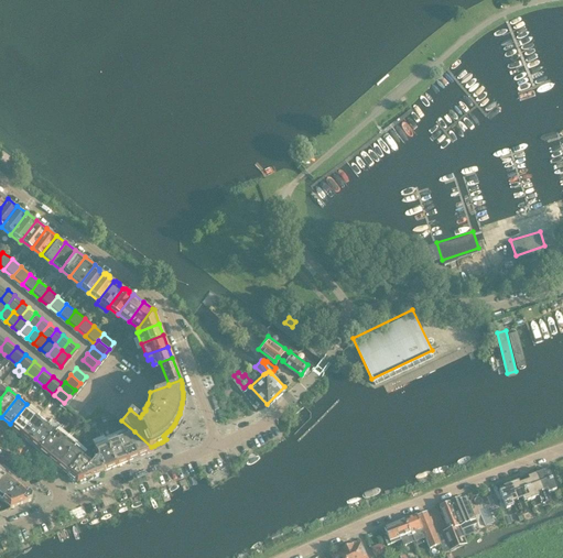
[(26,404),(10,424),(20,433),(36,412),(26,404)]
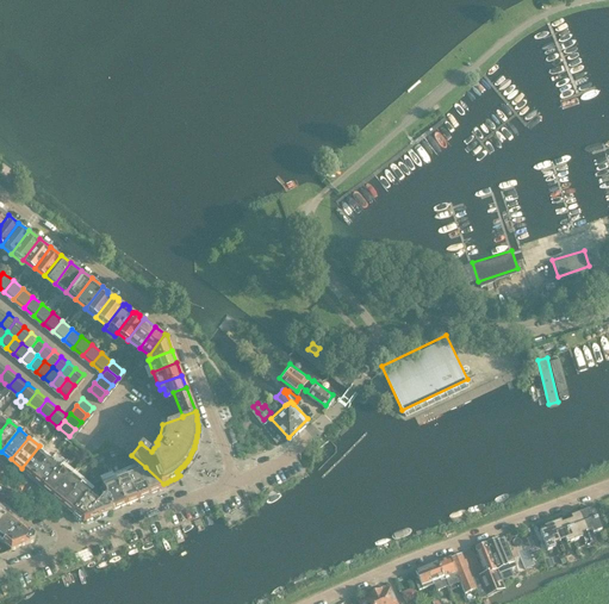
[(39,446),(22,468),(32,477),(50,454),(39,446)]
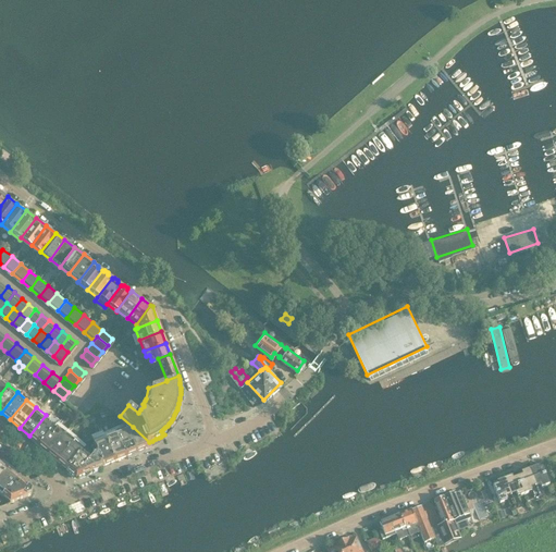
[(46,415),(29,436),(38,442),(54,422),(46,415)]
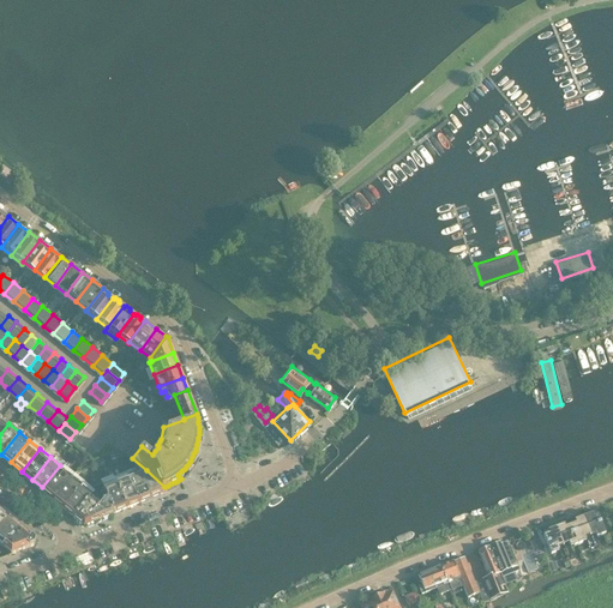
[(60,465),(42,487),(52,495),(71,473),(61,464),(60,465)]
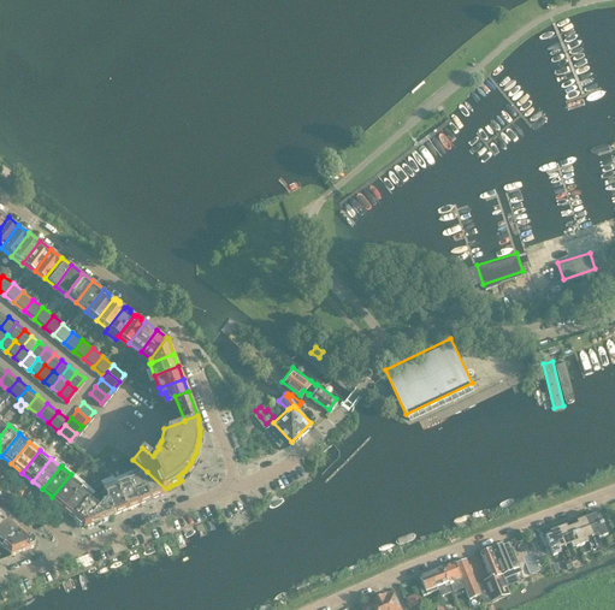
[(139,467),(126,472),(137,501),(151,496),(141,473),(139,467)]
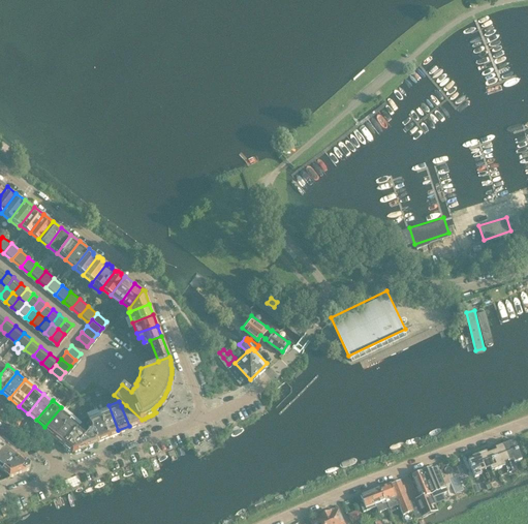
[(109,405),(97,409),(107,434),(118,430),(109,405)]
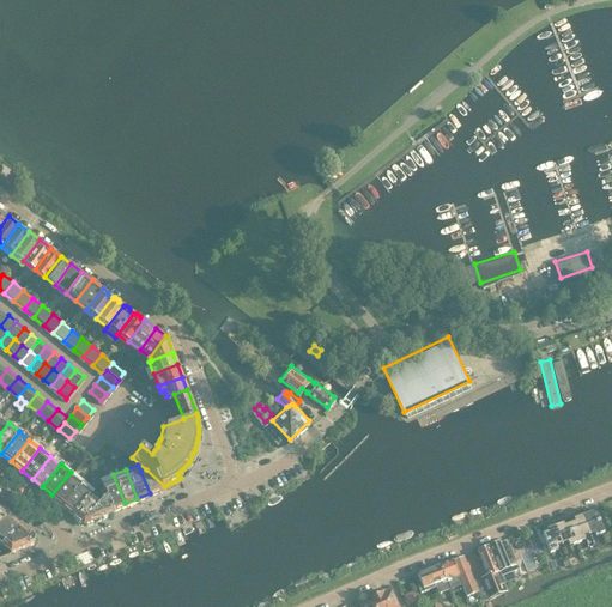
[(146,469),(145,471),(144,471),(140,471),(150,493),(164,486),(146,469)]
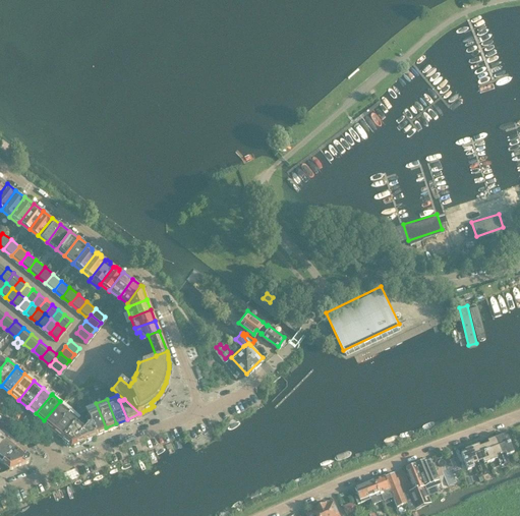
[(60,401),(44,420),(53,427),(69,408),(60,401)]
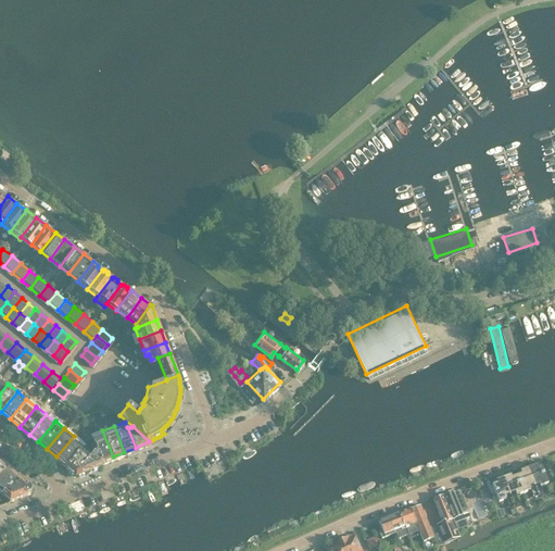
[(91,436),(97,447),(102,461),(113,456),(102,430),(91,436)]
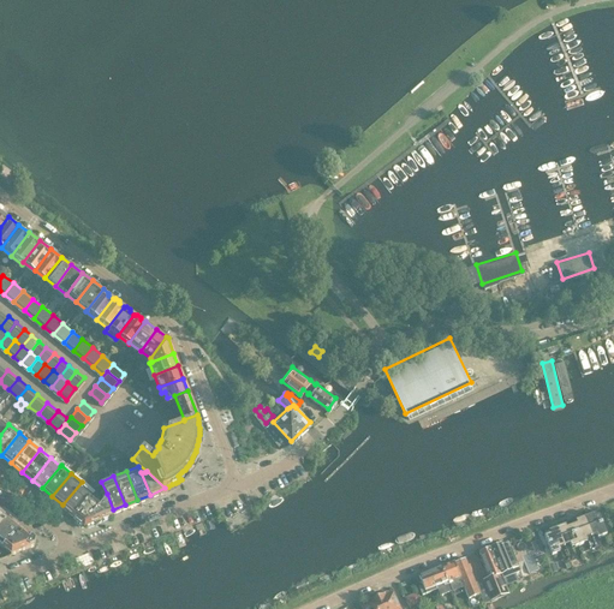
[(82,482),(63,505),(72,513),(91,489),(82,482)]
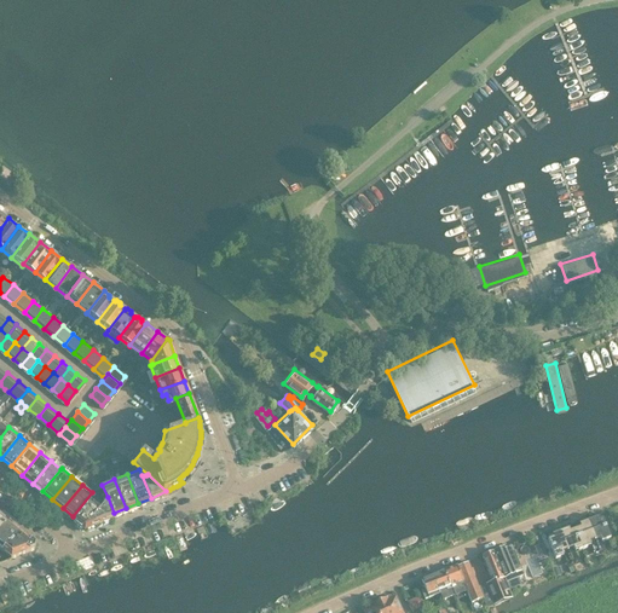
[(92,492),(73,516),(84,525),(93,521),(90,518),(103,502),(102,502),(92,492)]
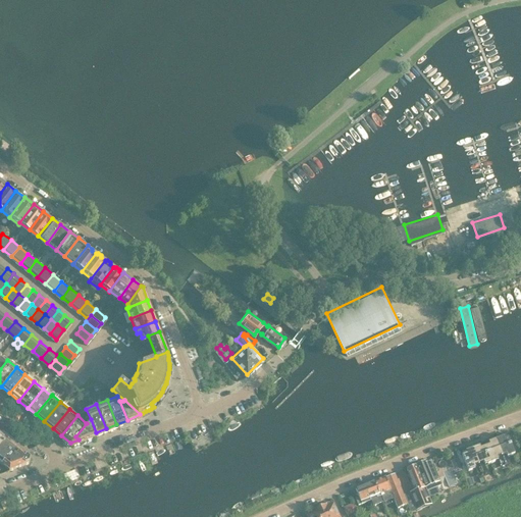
[(75,436),(79,440),(96,432),(91,419),(88,420),(86,423),(87,423),(75,436)]
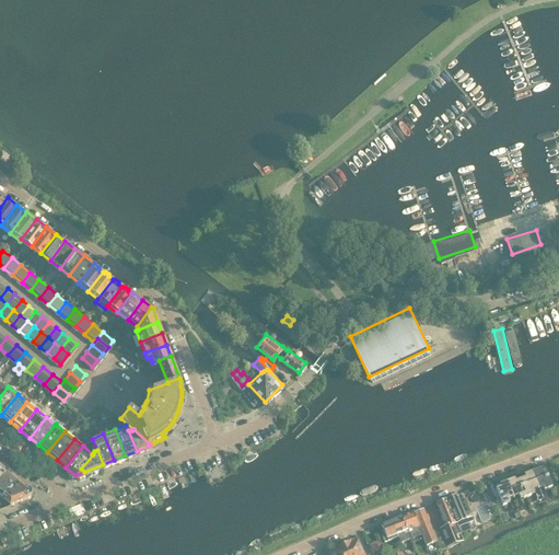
[(538,464),(531,466),(538,486),(543,485),(543,486),(550,483),(544,465),(539,466),(538,464)]
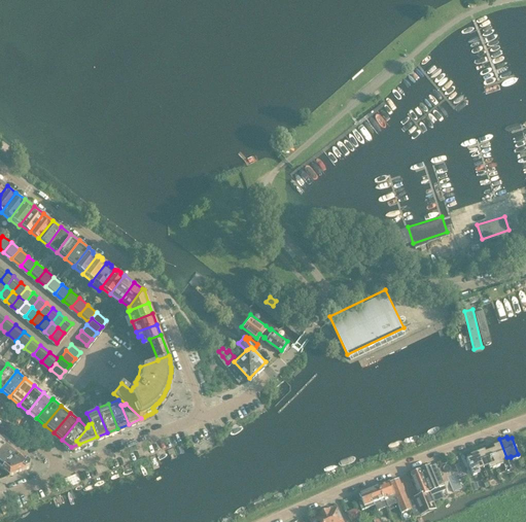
[(493,445),(489,446),(495,463),(502,460),(501,459),(506,457),(499,439),(492,442),(493,445)]
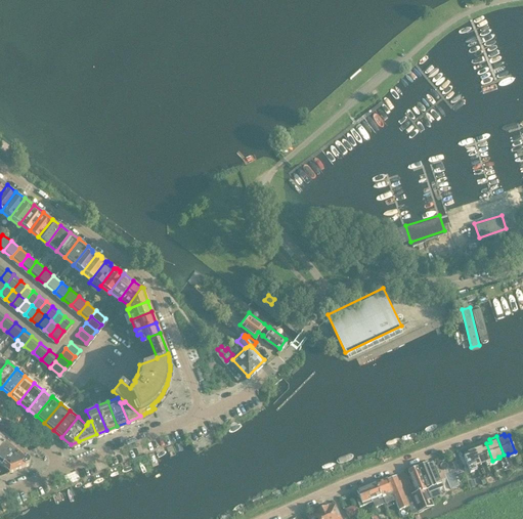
[(5,438),(0,444),(0,464),(15,445),(5,438)]
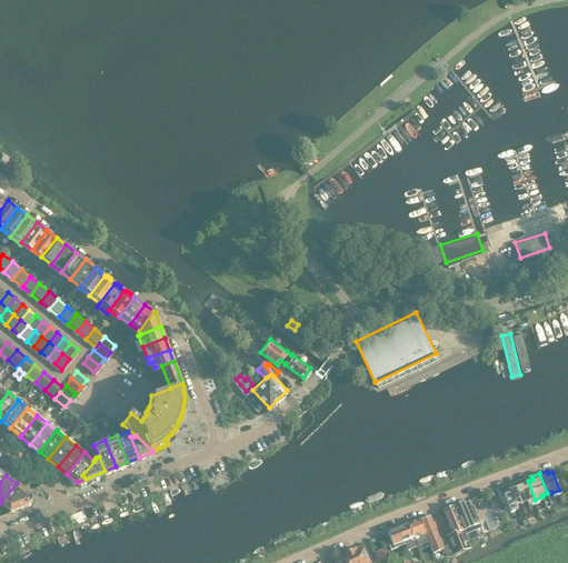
[(521,481),(514,483),(521,503),(526,501),(527,503),(535,500),(528,481),(522,483),(521,481)]
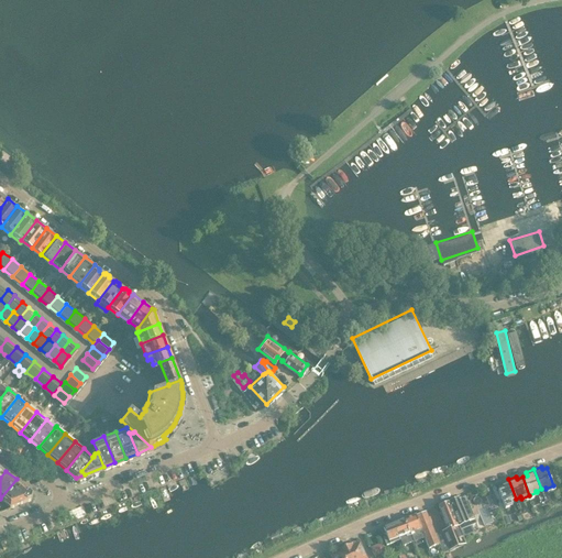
[(31,491),(17,479),(0,499),(9,504),(31,495),(31,491)]
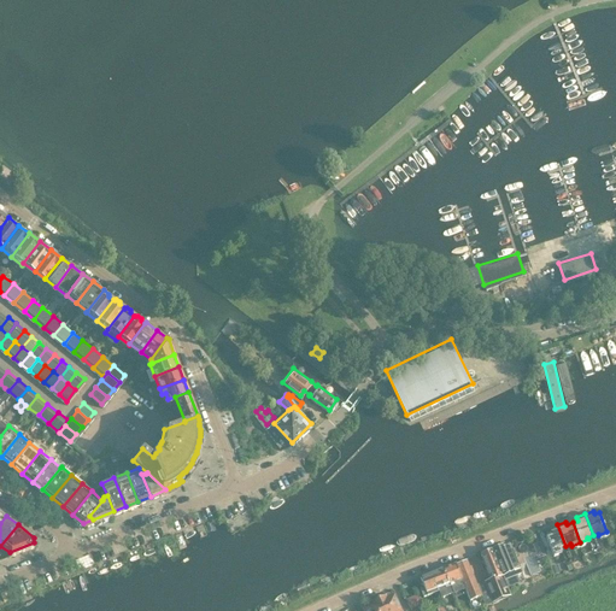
[(545,533),(552,553),(561,550),(561,547),(565,546),(557,524),(549,528),(550,530),(545,533)]
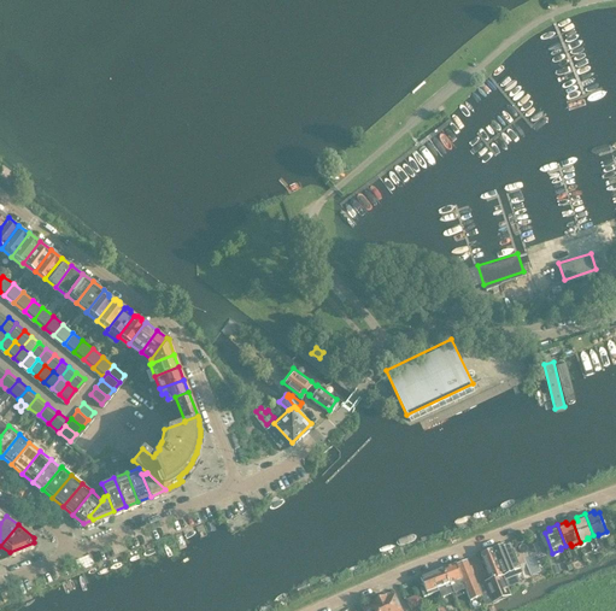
[(522,570),(510,540),(503,542),(502,541),(491,545),(504,576),(522,570)]
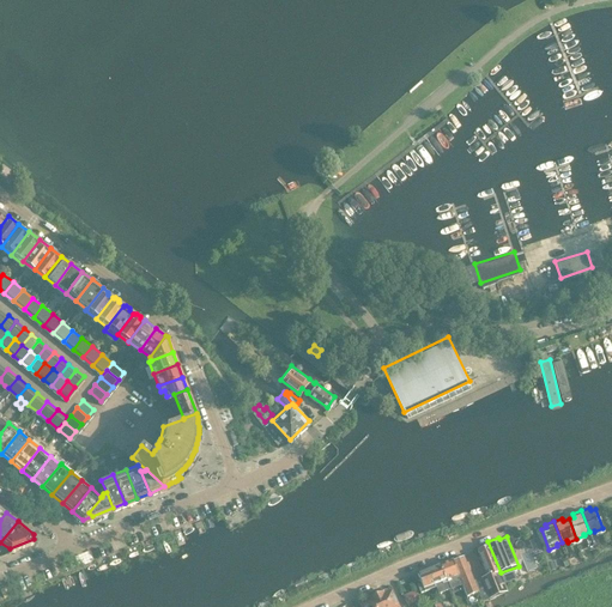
[(501,572),(488,541),(477,546),(488,574),(483,575),(489,593),(506,586),(501,572)]
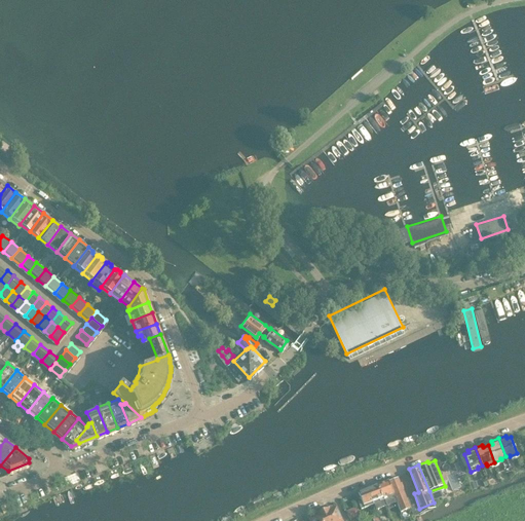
[(397,474),(378,481),(384,495),(392,491),(400,508),(409,505),(397,474)]
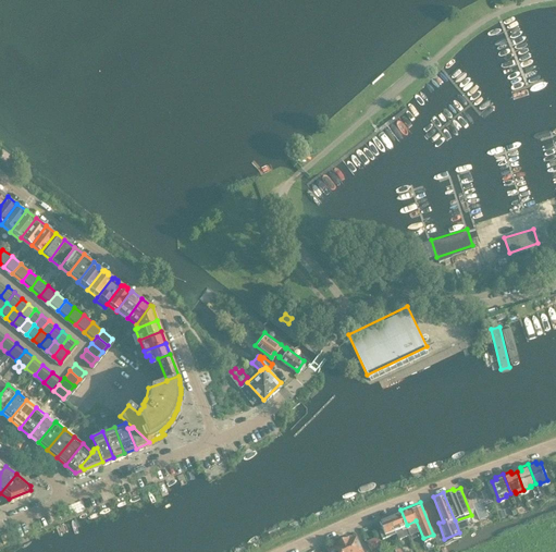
[(409,532),(407,525),(400,510),(388,514),(394,529),(397,537),(409,532)]
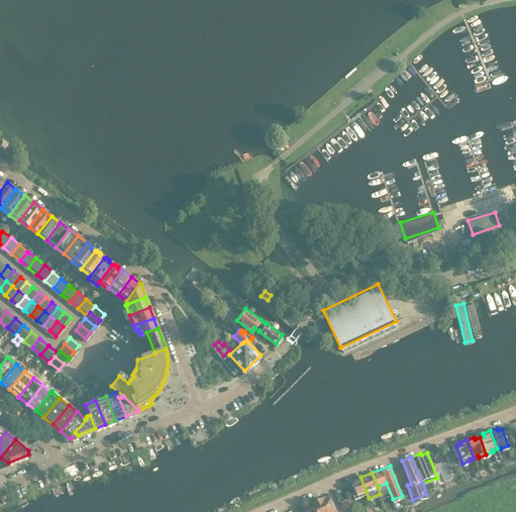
[(366,491),(360,477),(350,481),(353,488),(351,489),(353,497),(364,493),(363,492),(366,491)]
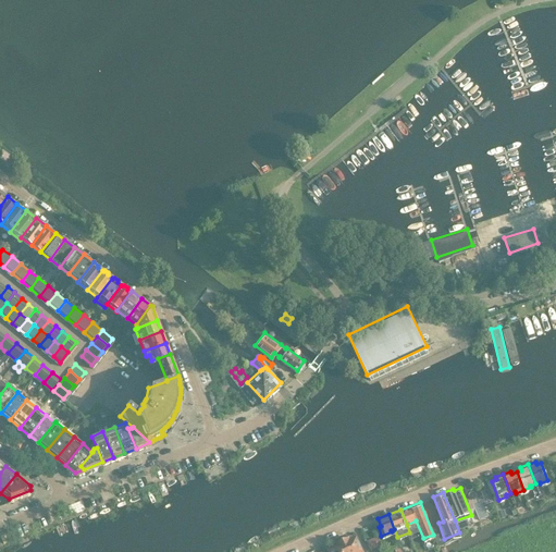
[(355,534),(348,537),(346,534),(341,537),(346,551),(356,551),(361,550),(355,534)]
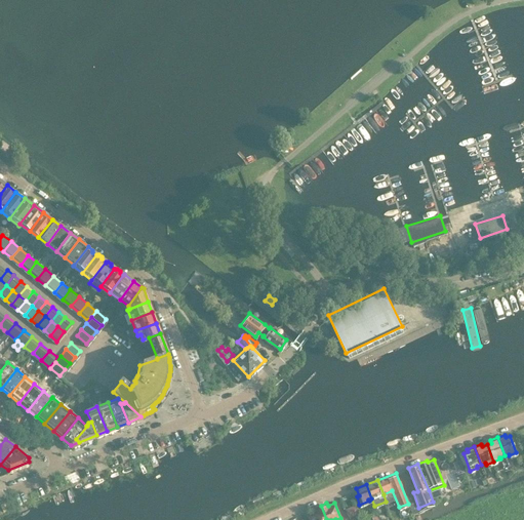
[(354,503),(345,507),(348,514),(357,510),(354,503)]
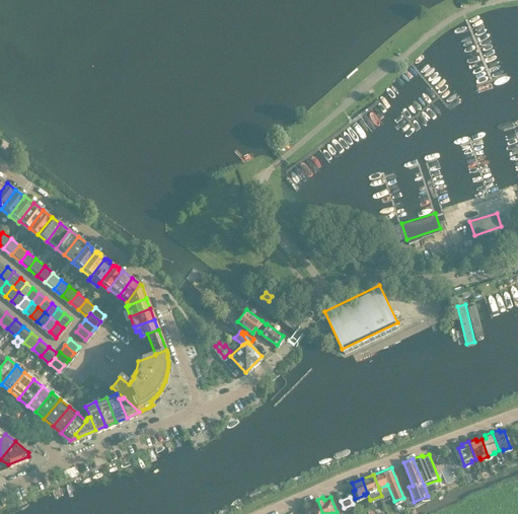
[(322,513),(317,500),(312,502),(311,503),(312,505),(306,508),(308,513),(322,513)]
